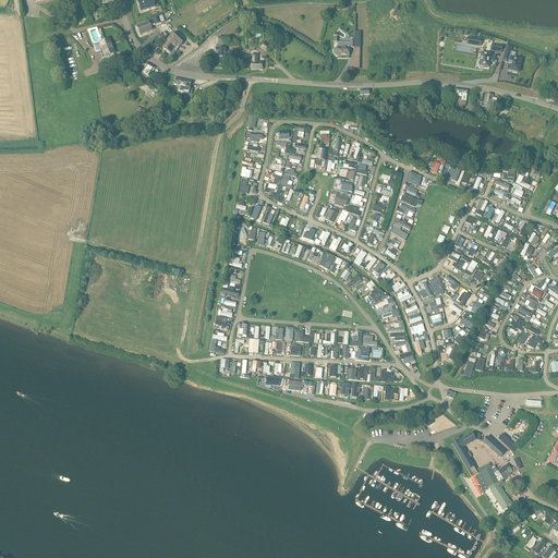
[(144,0),(138,2),(141,12),(155,8),(153,0),(144,0)]
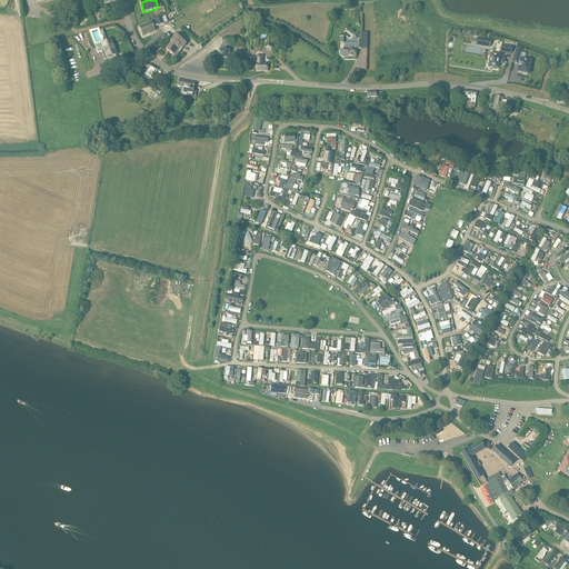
[(166,16),(156,19),(158,26),(168,22),(166,16)]
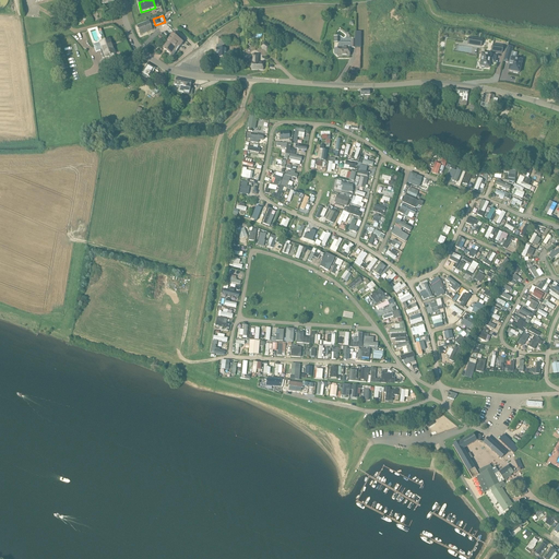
[(84,23),(84,26),(94,23),(92,16),(85,19),(86,22),(84,23)]
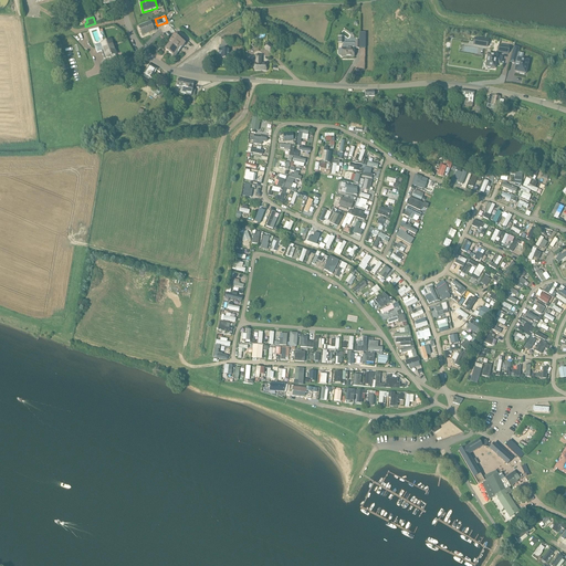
[(138,27),(142,35),(155,31),(157,30),(156,24),(153,25),(152,21),(138,27)]
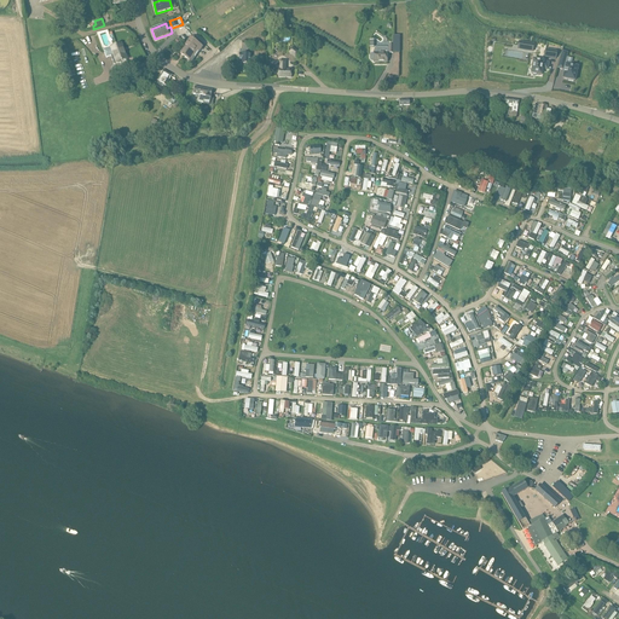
[(242,63),(250,63),(250,53),(250,50),(254,50),(264,51),(264,46),(260,46),(260,42),(259,42),(259,39),(255,39),(255,41),(242,41),(242,50),(239,50),(239,53),(239,59),(242,59),(242,63)]
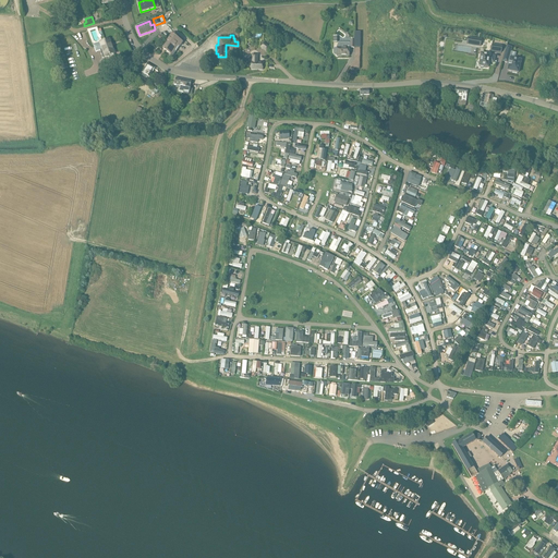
[(162,49),(172,56),(178,46),(180,47),(182,43),(172,36),(162,49)]
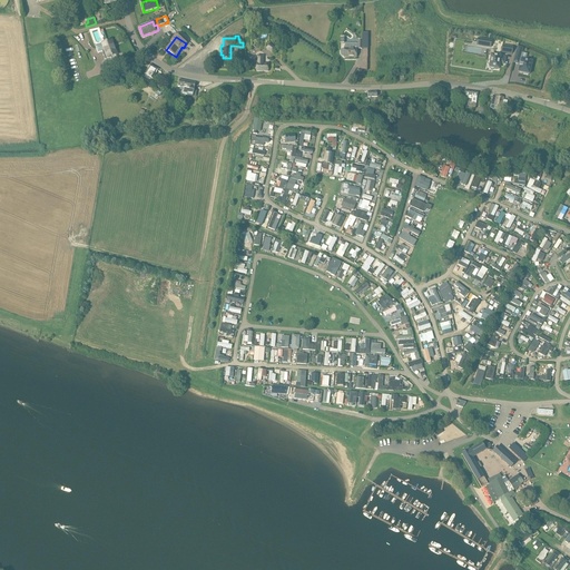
[(109,60),(111,60),(116,59),(117,57),(117,56),(111,40),(102,43),(102,45),(96,47),(98,53),(102,51),(106,59),(108,59),(109,60)]
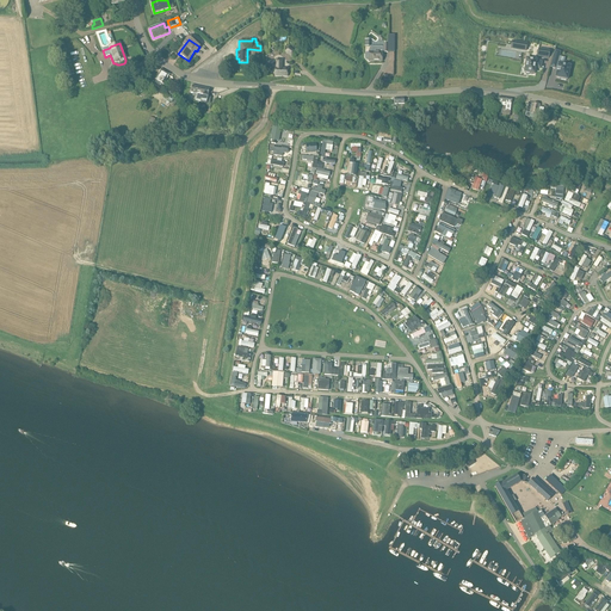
[(369,62),(382,62),(382,53),(388,53),(389,44),(383,44),(383,47),(382,47),(371,47),(370,48),(370,51),(369,51),(369,53),(366,53),(365,54),(365,60),(366,61),(369,61),(369,62)]
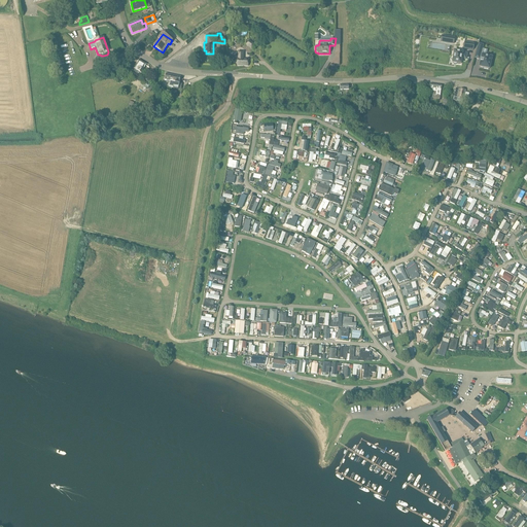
[(492,58),(482,56),(483,49),(481,49),(482,45),(479,44),(475,58),(481,60),(480,63),(481,63),(480,67),(484,68),(484,69),(488,70),(488,69),(489,69),(492,58)]
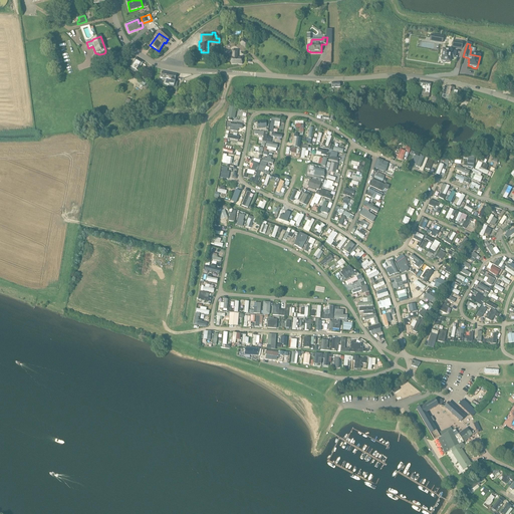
[(232,64),(242,64),(242,58),(238,58),(238,50),(232,50),(231,58),(232,58),(232,64)]
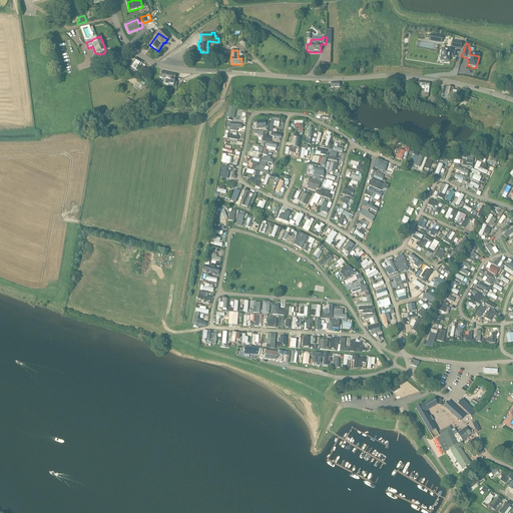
[(455,52),(442,50),(441,61),(442,62),(444,62),(445,61),(449,62),(449,57),(454,58),(455,52)]
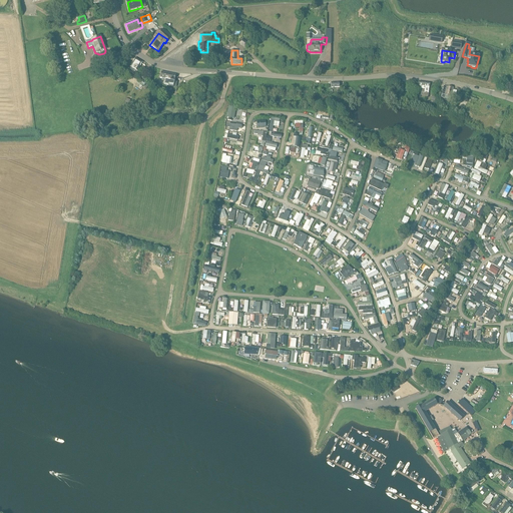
[(129,71),(134,74),(137,71),(142,64),(144,65),(145,63),(136,58),(130,67),(129,71)]
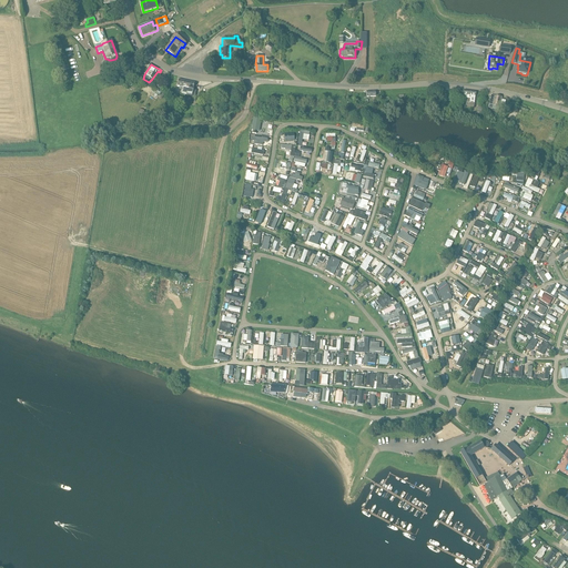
[(182,94),(186,95),(188,92),(193,93),(195,83),(179,80),(178,87),(183,88),(182,94)]
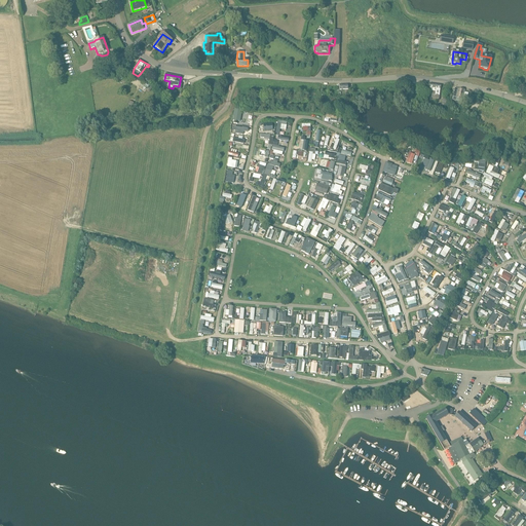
[(433,90),(431,95),(440,96),(441,85),(429,83),(428,83),(428,85),(429,85),(429,88),(431,88),(433,88),(433,90)]
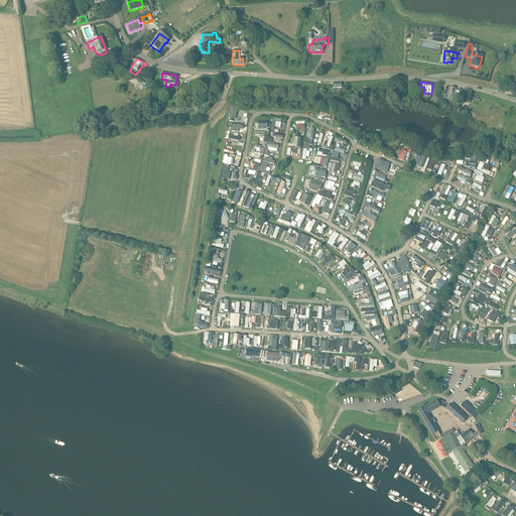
[(336,90),(336,93),(340,93),(340,89),(342,89),(342,83),(334,83),(334,89),(337,89),(337,90),(336,90)]
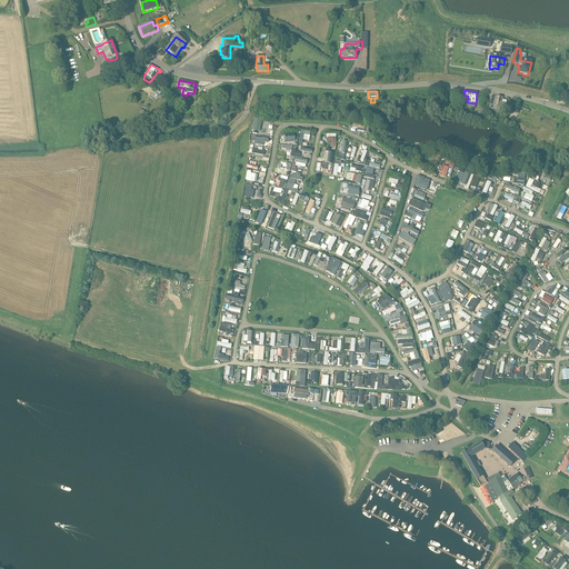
[(489,108),(493,109),(495,106),(500,107),(502,98),(497,96),(496,99),(491,99),(489,108)]
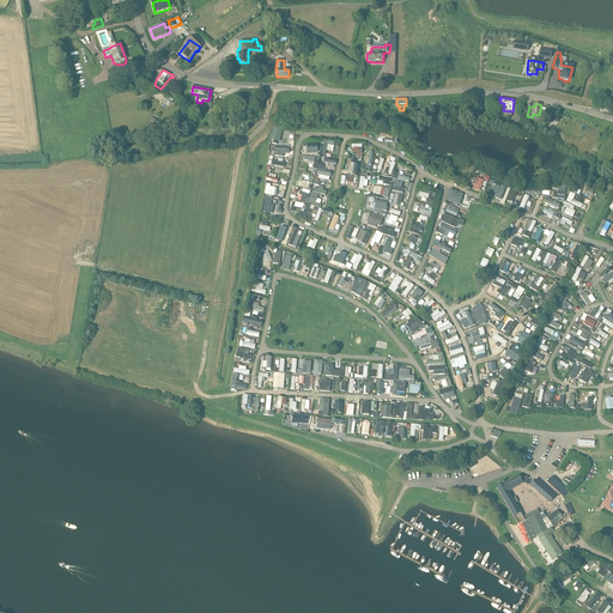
[(514,123),(522,125),(523,116),(520,115),(520,113),(516,111),(514,123)]
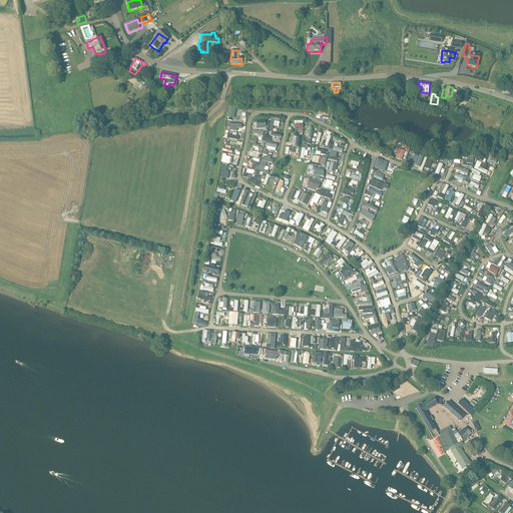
[(328,118),(330,113),(319,110),(317,118),(321,119),(322,117),(328,118)]
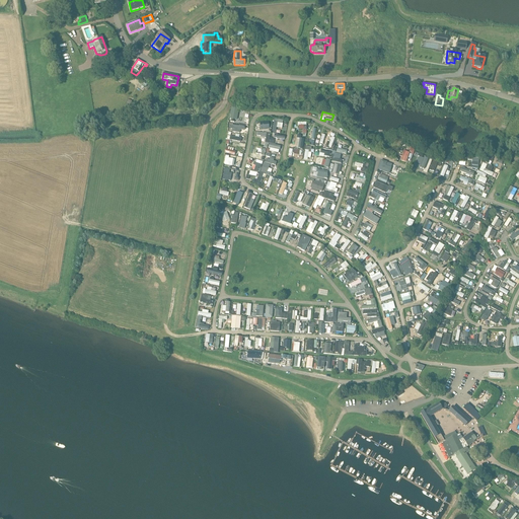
[(276,128),(283,128),(283,120),(274,120),(273,133),(276,134),(276,128)]
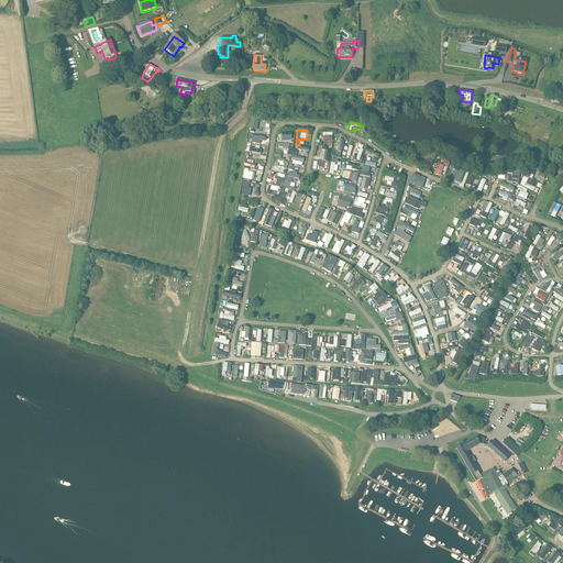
[(332,147),(332,132),(323,132),(323,140),(329,140),(329,147),(332,147)]
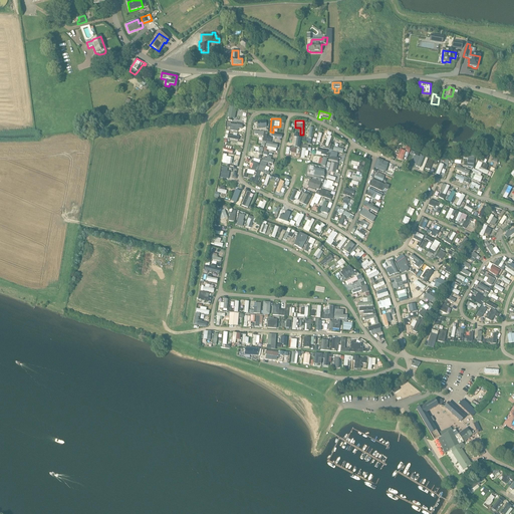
[(268,134),(255,131),(254,135),(263,137),(261,145),(265,146),(268,134)]
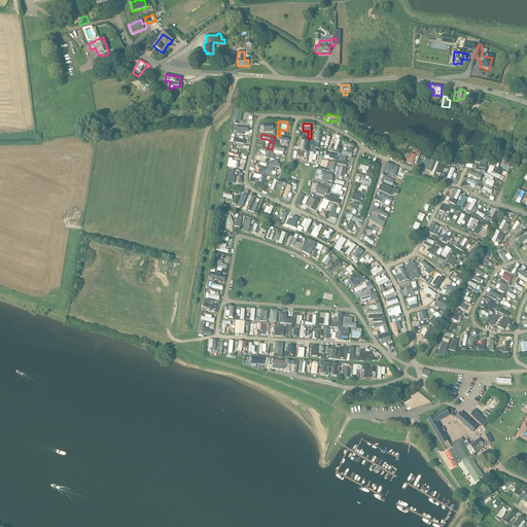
[(338,139),(335,144),(332,143),(330,147),(337,149),(341,140),(338,139)]
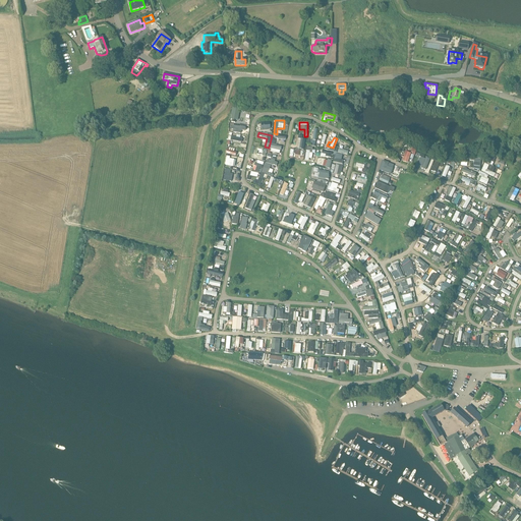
[(271,152),(280,154),(282,147),(271,143),(270,148),(272,149),(271,152)]
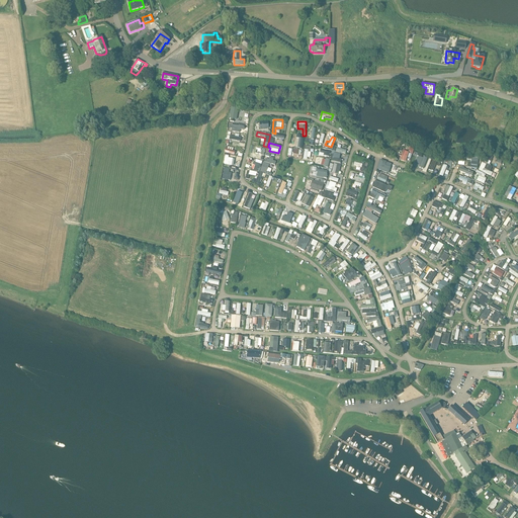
[(257,147),(255,153),(264,155),(266,149),(257,147)]
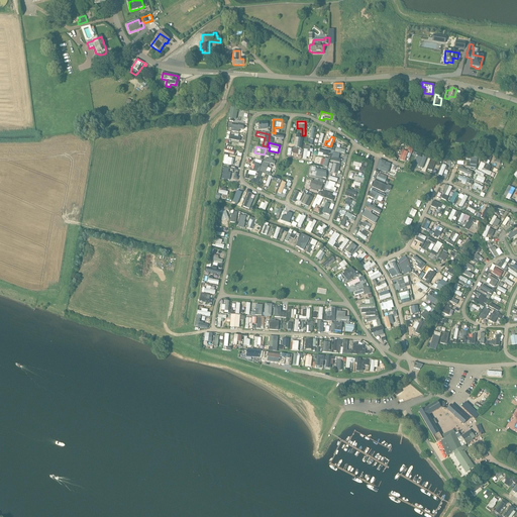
[(328,157),(329,150),(320,148),(318,154),(328,157)]
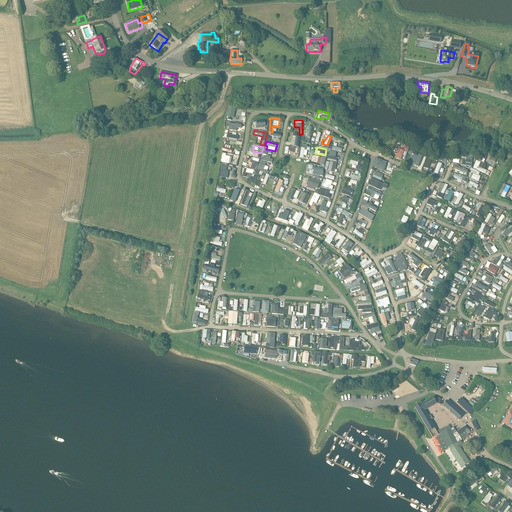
[(337,161),(337,158),(335,157),(337,152),(330,150),(328,159),(337,161)]
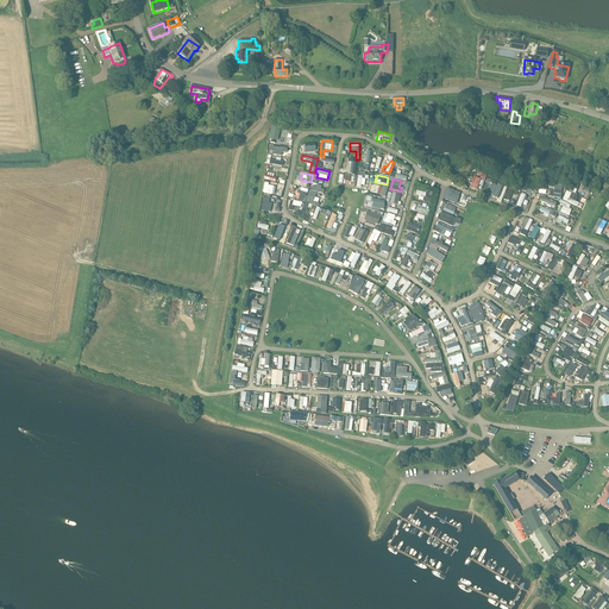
[(473,179),(470,188),(477,190),(481,181),(473,179)]
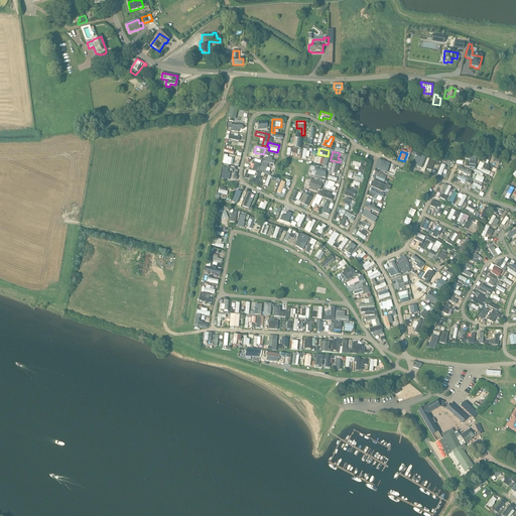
[(471,156),(469,167),(475,168),(477,157),(471,156)]
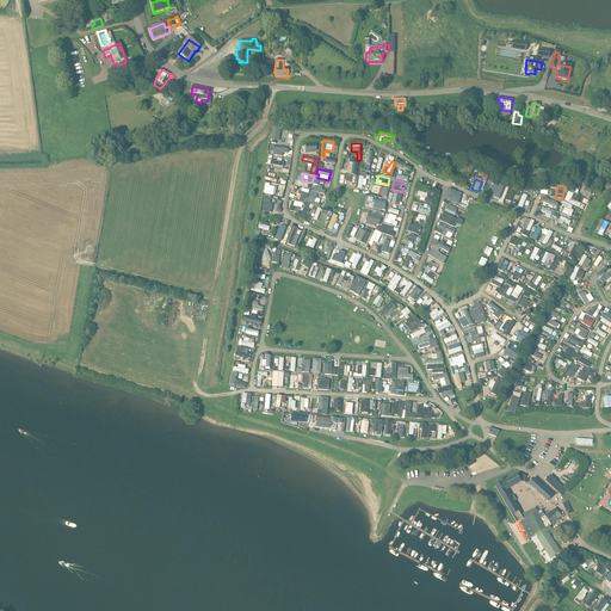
[(301,187),(298,193),(301,195),(298,199),(306,202),(308,193),(304,192),(306,190),(301,187)]
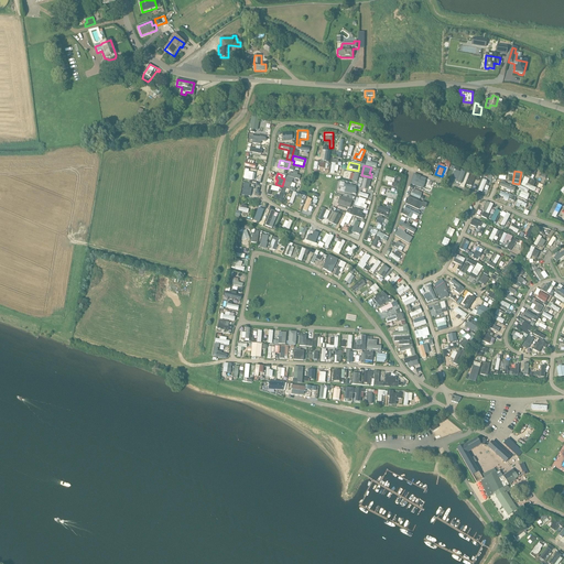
[(350,173),(349,180),(353,180),(353,182),(357,183),(359,174),(350,173)]
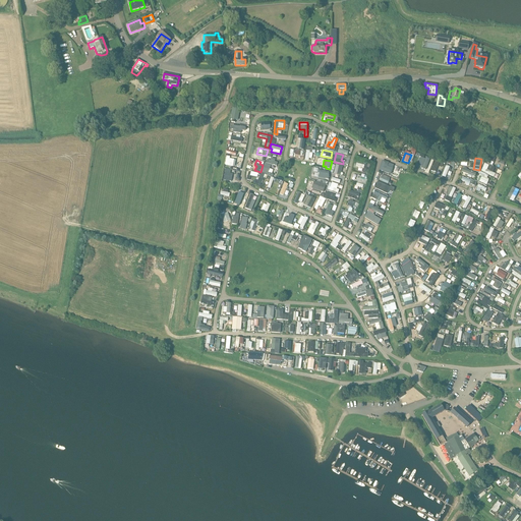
[(393,170),(387,168),(389,163),(384,161),(381,171),(392,175),(393,170)]
